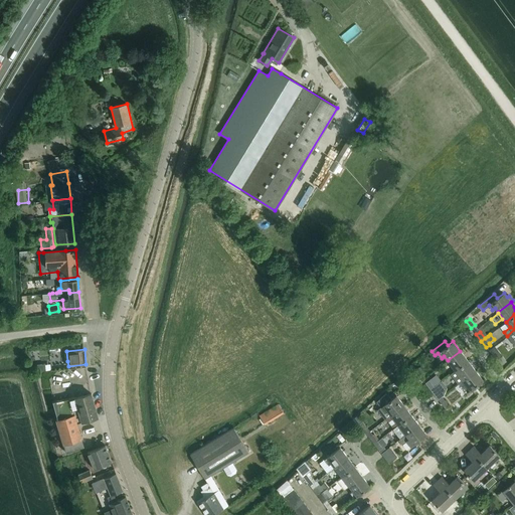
[(455,370),(468,360),(460,351),(448,360),(455,370)]
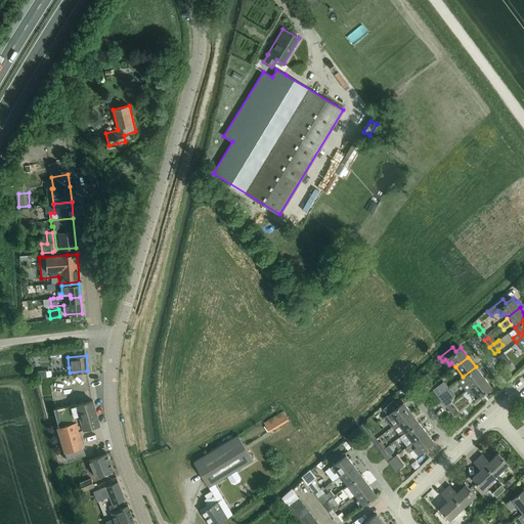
[(509,364),(503,357),(499,360),(509,373),(515,367),(511,362),(509,364)]
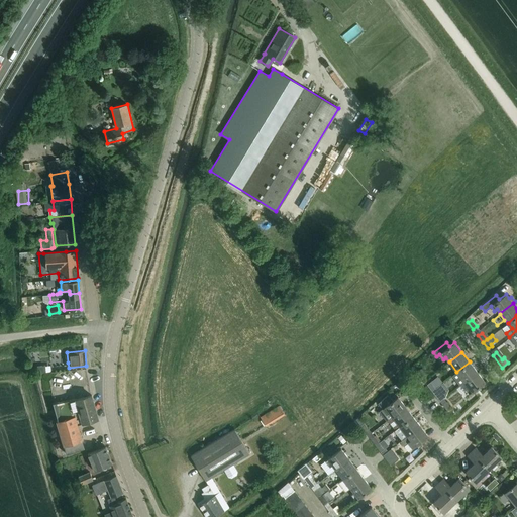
[(459,385),(463,382),(477,372),(470,362),(456,372),(452,375),(459,385)]
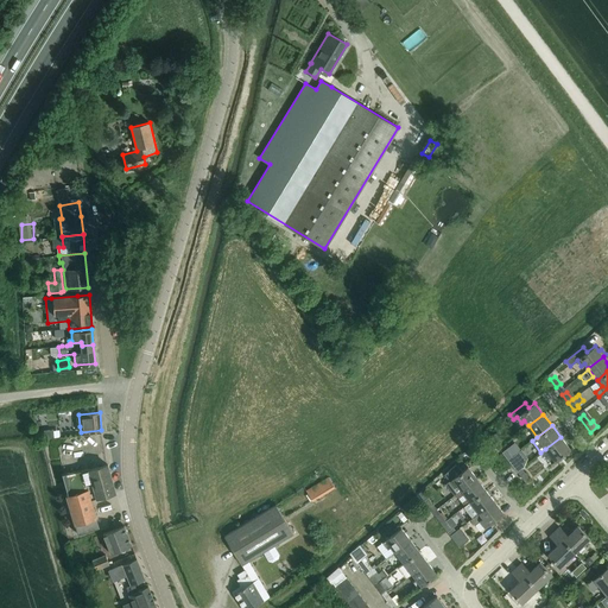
[(496,444),(500,442),(494,434),(491,437),(496,444)]
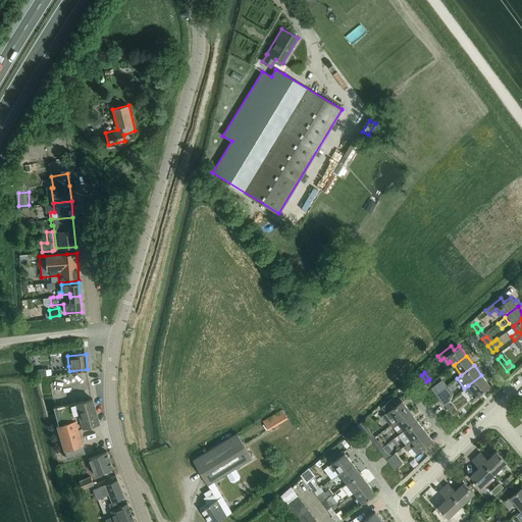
[(473,398),(489,385),(481,375),(468,385),(472,389),(469,392),(473,398)]
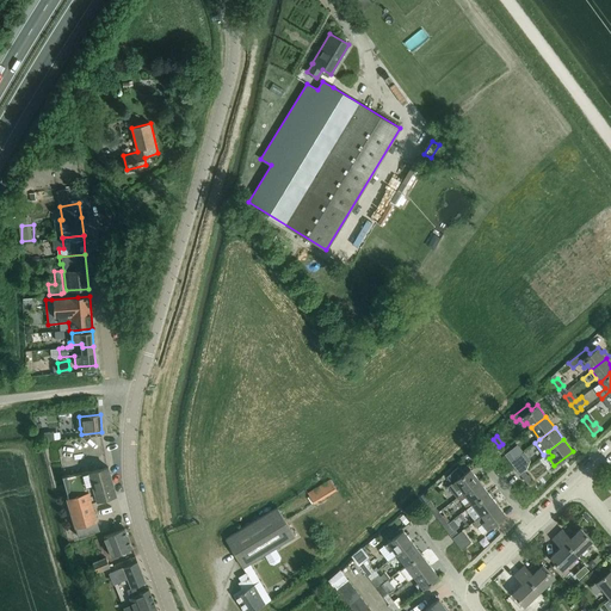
[(511,462),(514,458),(508,451),(505,454),(511,462)]
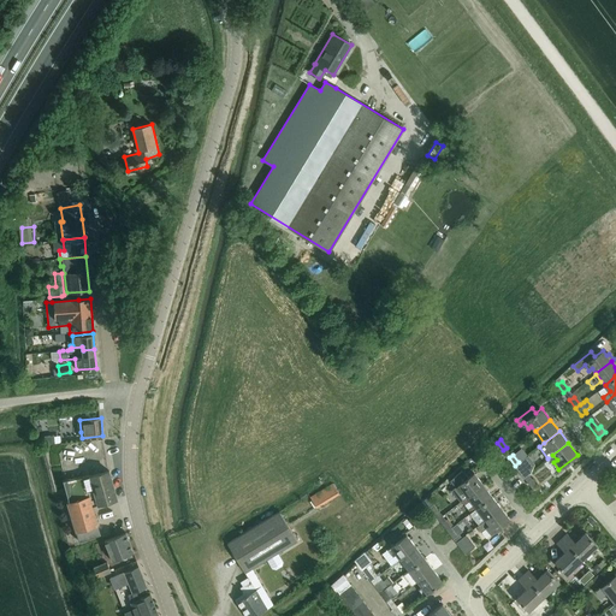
[(519,462),(515,466),(521,474),(523,477),(528,473),(531,472),(521,460),(519,462)]
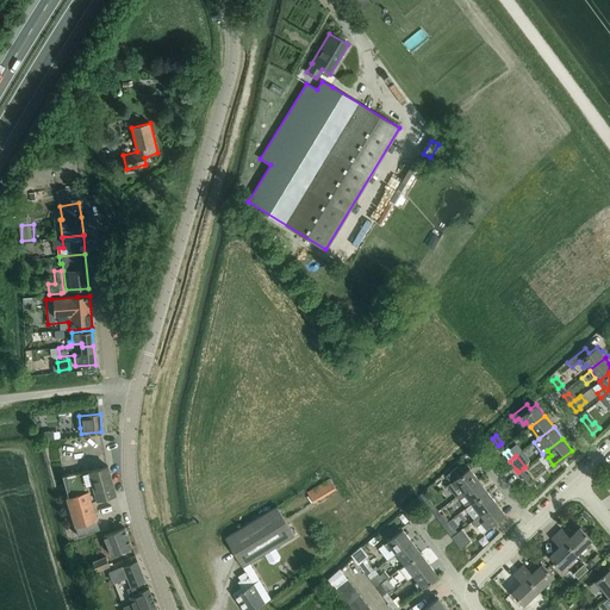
[(89,471),(89,470),(63,474),(63,477),(69,497),(68,497),(78,536),(88,533),(99,529),(97,520),(98,520),(92,500),(114,493),(116,493),(114,487),(107,466),(97,470),(89,471)]
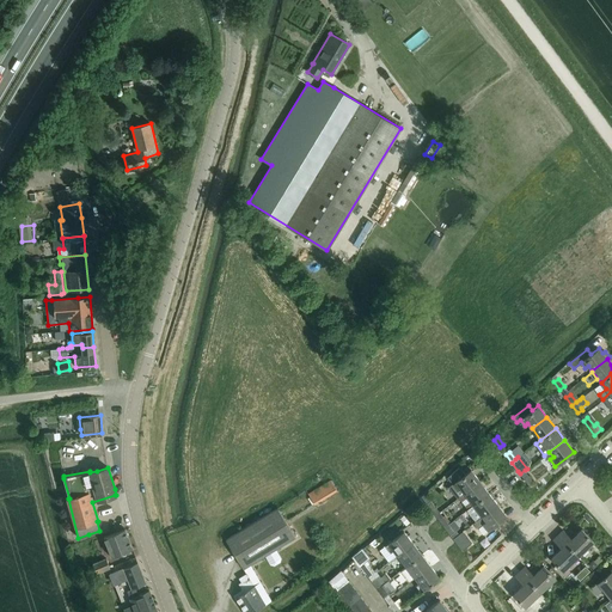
[(464,475),(459,467),(447,477),(452,484),(448,487),(457,499),(464,493),(465,494),(479,482),(471,470),(464,475)]
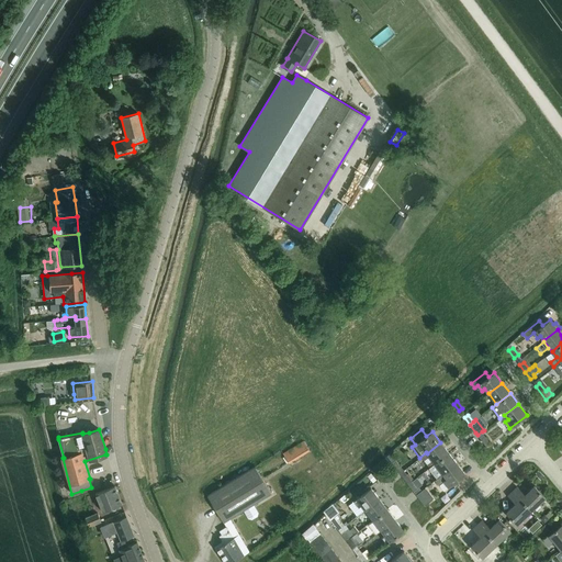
[(484,436),(480,438),(481,439),(485,446),(490,442),(484,436)]
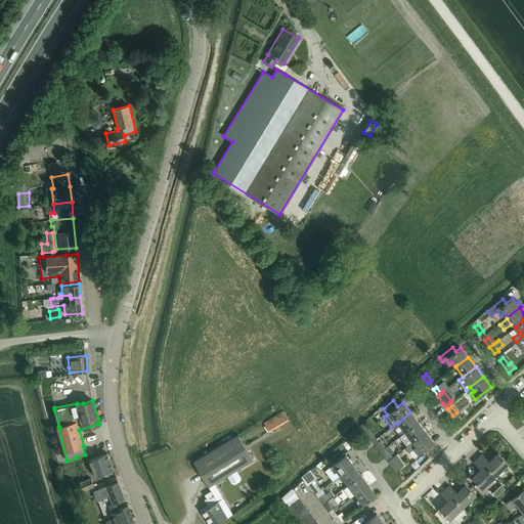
[(269,432),(289,420),(282,410),(263,423),(269,432)]
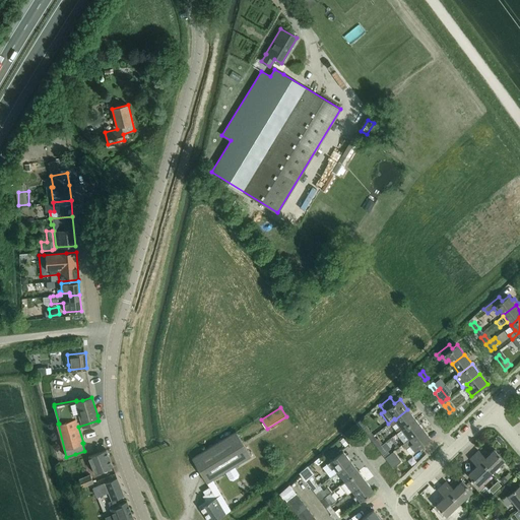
[(402,429),(415,418),(407,409),(395,419),(402,429)]
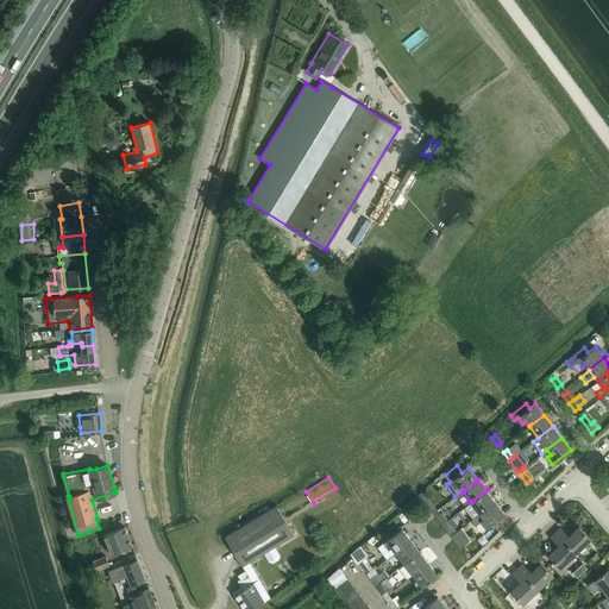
[(473,519),(495,502),(487,490),(471,502),(465,507),(473,519)]
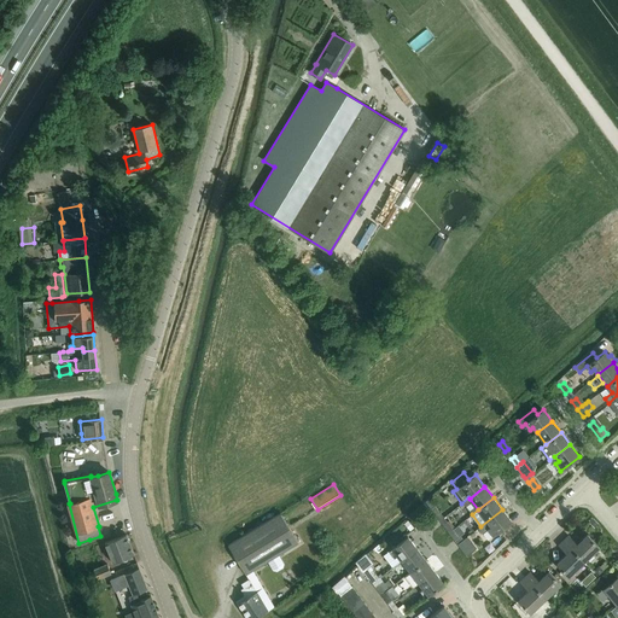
[(436,517),(441,513),(435,506),(430,508),(436,517)]
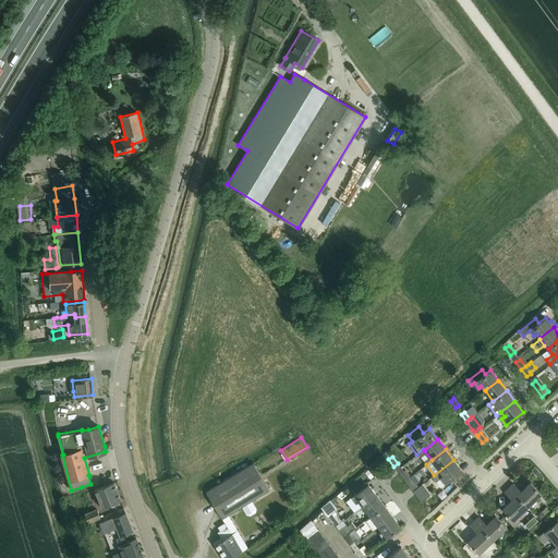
[(445,483),(461,471),(453,460),(434,475),(432,476),(435,481),(440,477),(445,483)]
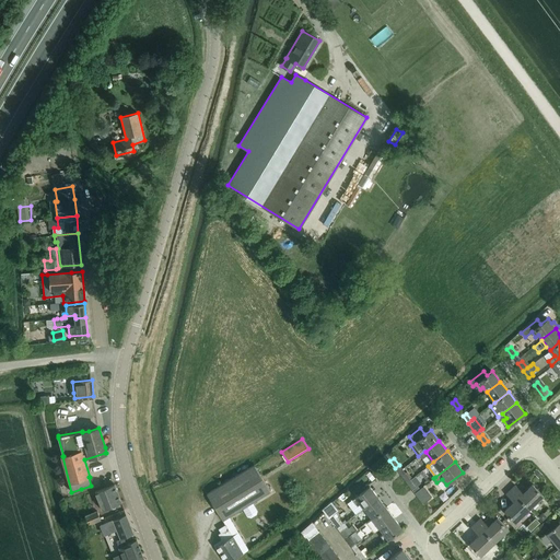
[(222,520),(232,514),(270,491),(254,465),(206,493),(222,520)]
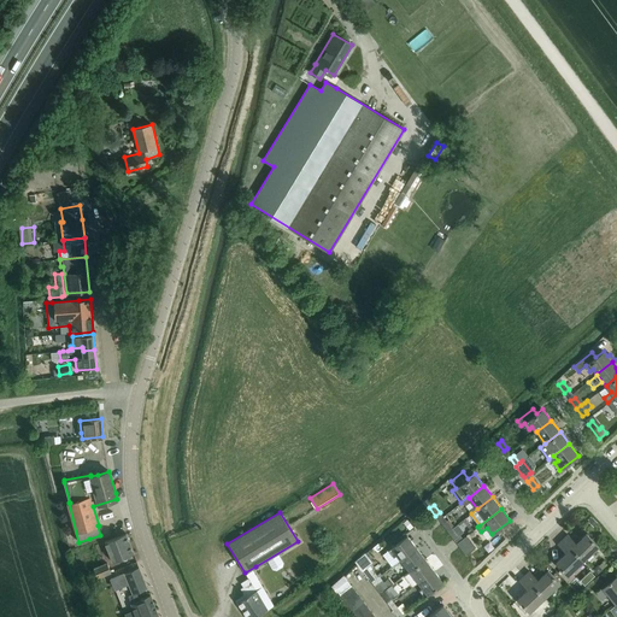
[(448,532),(452,529),(446,519),(441,523),(448,532)]
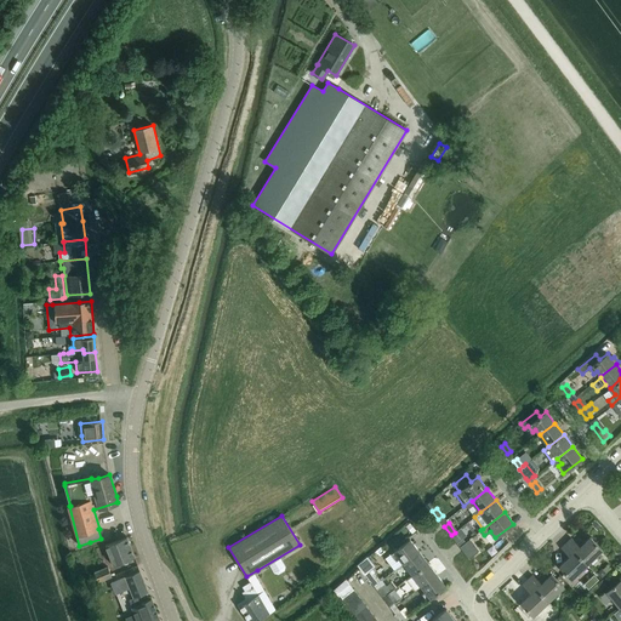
[(456,542),(461,540),(455,533),(451,535),(456,542)]
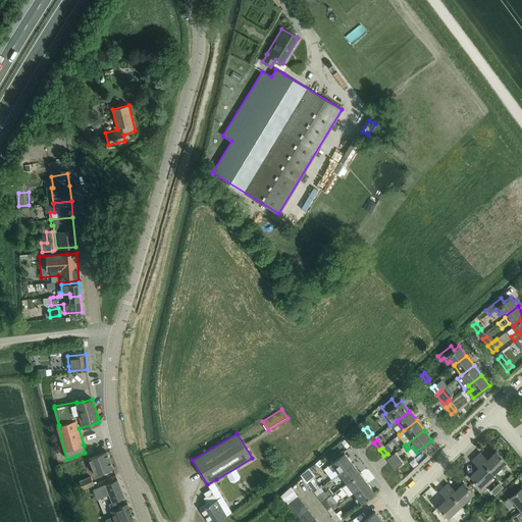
[(95,475),(103,472),(113,468),(106,451),(89,458),(95,475)]
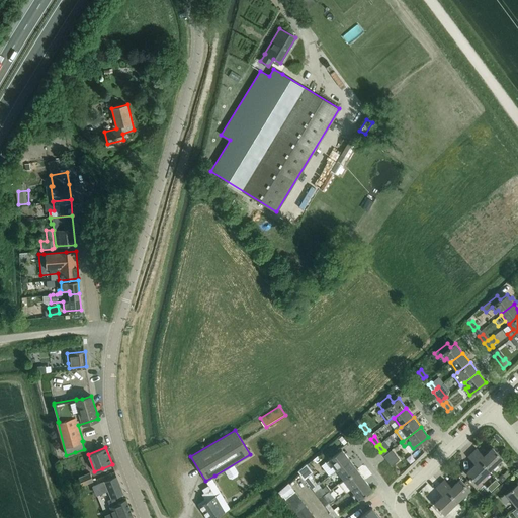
[(502,458),(492,447),(483,455),(477,448),(471,452),(490,470),(502,458)]
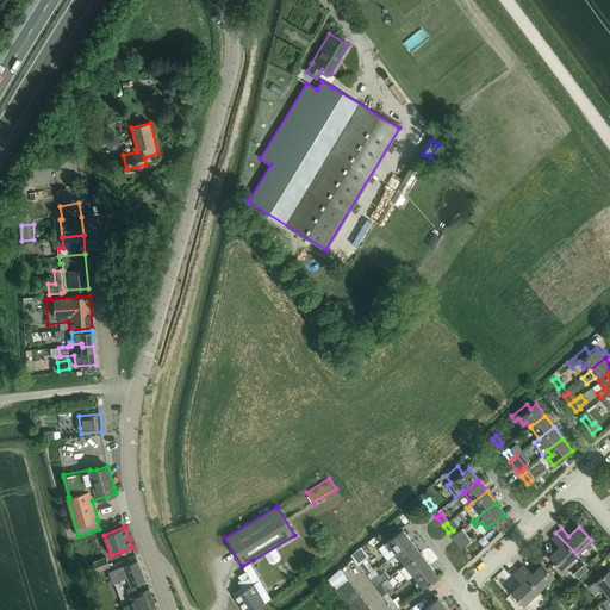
[(397,553),(411,541),(403,529),(393,536),(384,543),(388,549),(392,547),(397,553)]
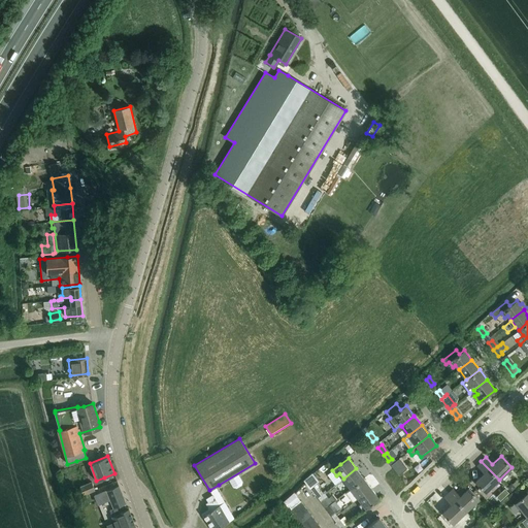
[(402,463),(398,458),(391,464),(398,474),(402,471),(406,467),(403,462),(402,463)]
